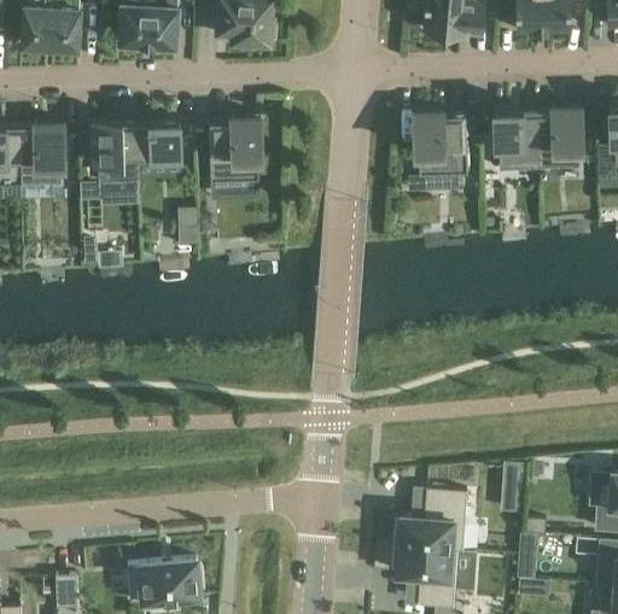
[(23,0),(24,5),(22,45),(21,44),(21,46),(79,50),(79,47),(77,47),(80,9),(79,7),(79,0),(23,0)]
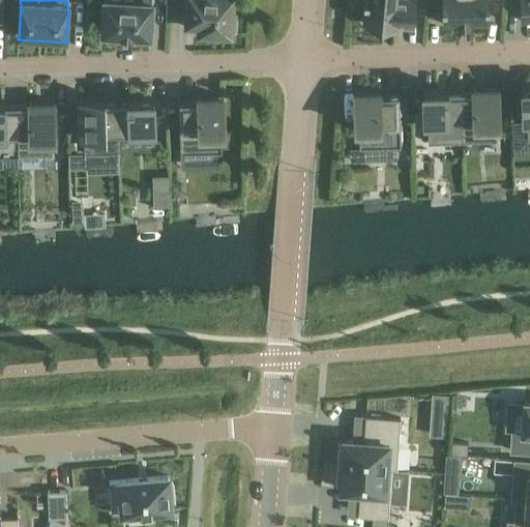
[(102,35),(101,36),(150,39),(152,5),(152,0),(137,0),(137,4),(104,3),(104,4),(105,4),(104,12),(99,16),(99,25),(102,29),(102,35)]
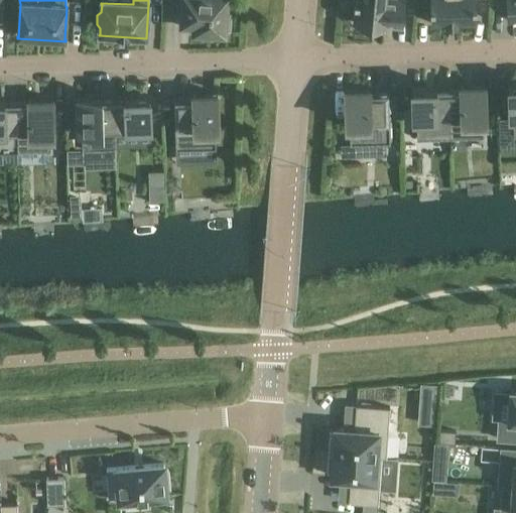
[(194,27),(192,34),(225,36),(225,31),(230,32),(230,18),(226,18),(227,0),(181,0),(180,26),(194,27)]
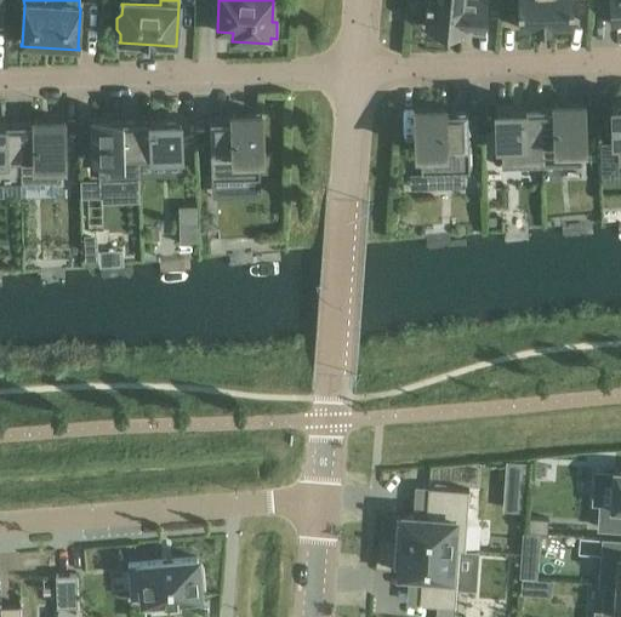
[(428,9),(426,32),(462,35),(463,32),(484,33),(488,3),(483,1),(482,0),(426,0),(426,9),(428,9)]
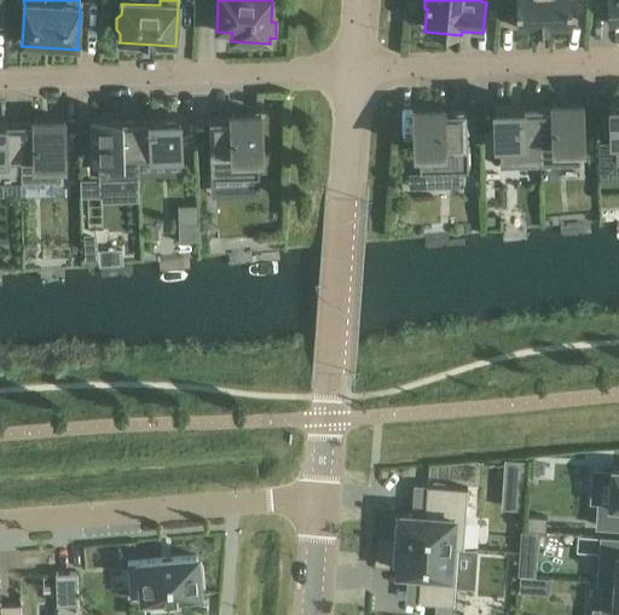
[(516,0),(518,32),(536,32),(536,35),(549,34),(549,32),(571,30),(570,0),(516,0)]
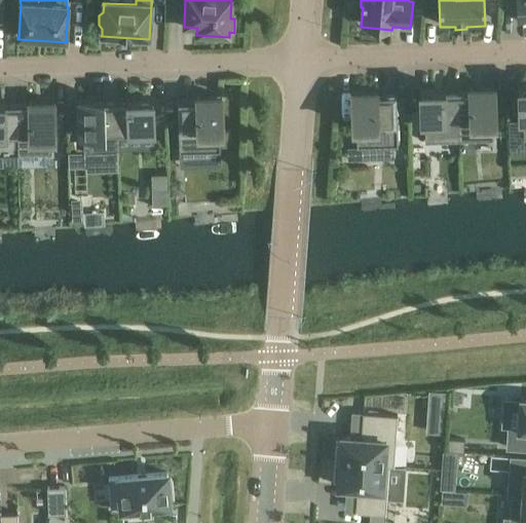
[(525,0),(516,0),(517,24),(525,23),(525,0)]
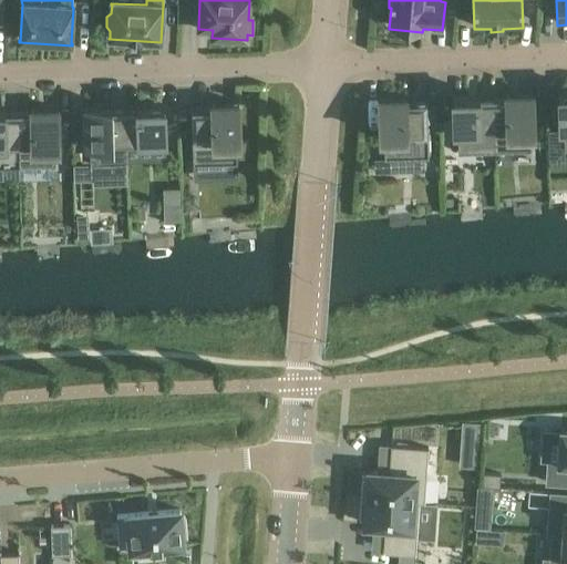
[(493,102),(494,155),(531,154),(531,135),(534,135),(533,98),(506,98),(506,102),(493,102)]
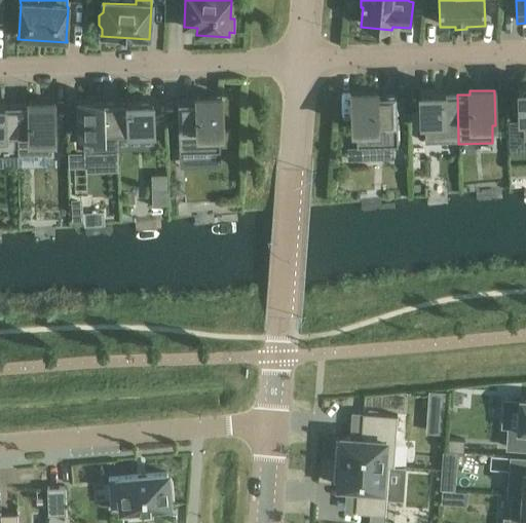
[(458,144),(457,95),(445,95),(445,91),(420,92),(421,127),(424,127),(425,145),(458,144)]
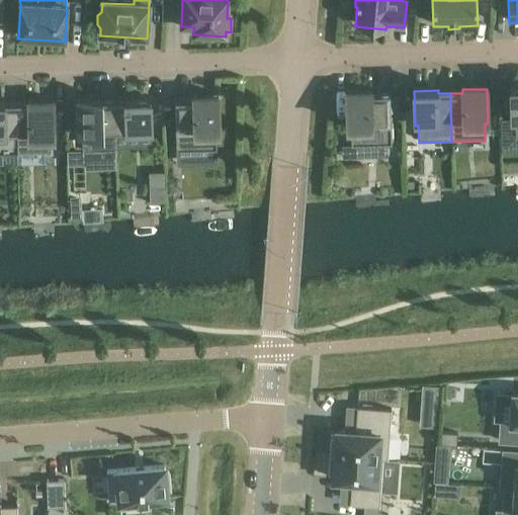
[(370,92),(346,93),(347,127),(350,127),(351,147),(392,146),(390,95),(370,95),(370,92)]
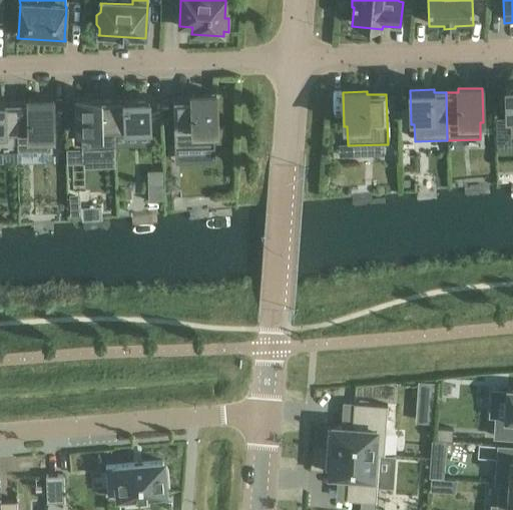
[(215,96),(191,97),(191,100),(172,101),(174,151),(214,149),(213,130),(216,130),(215,96)]
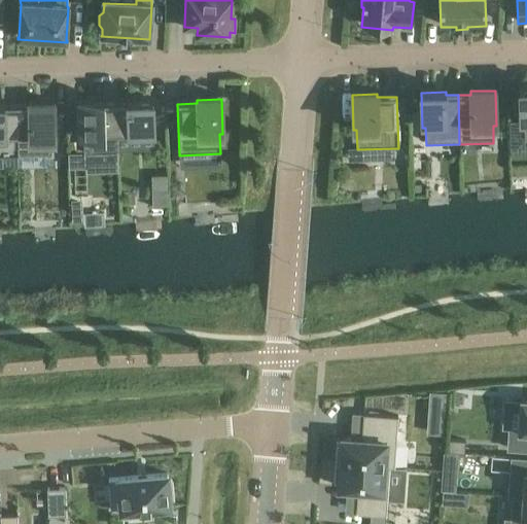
[(115,106),(116,135),(117,135),(129,134),(129,137),(153,136),(152,101),(128,102),(128,105),(115,106)]
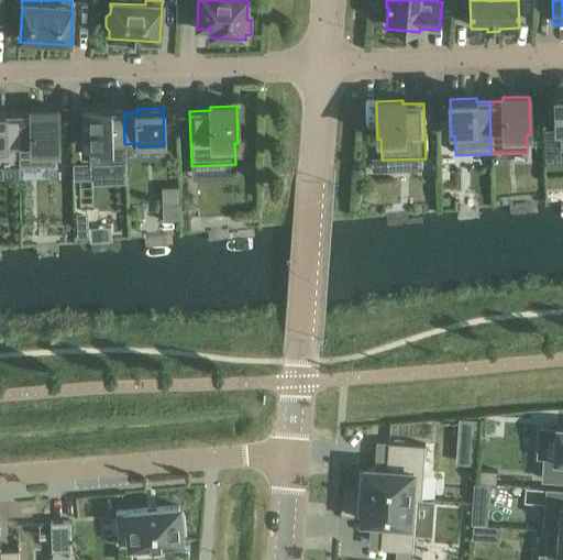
[(111,110),(84,111),(85,147),(88,147),(89,166),(125,165),(125,144),(124,144),(123,113),(111,113),(111,110)]
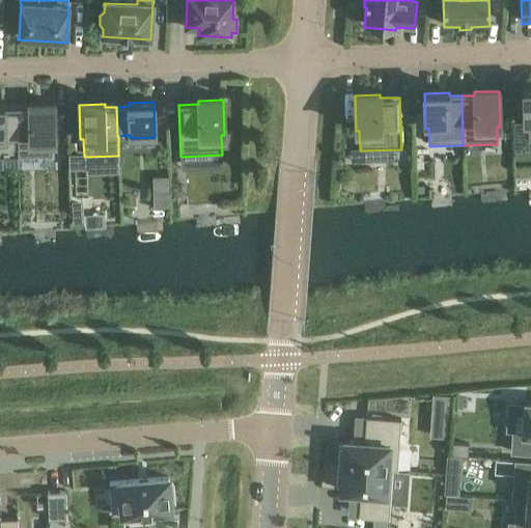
[(17,109),(18,159),(52,158),(52,140),(55,140),(54,105),(29,106),(29,109),(17,109)]
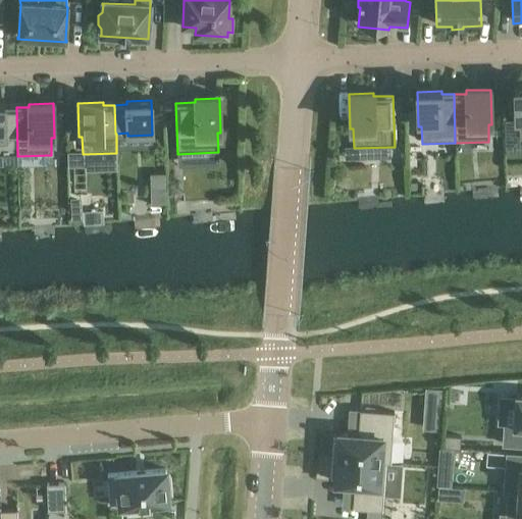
[(0,156),(17,156),(16,107),(5,107),(5,104),(0,104),(0,156)]
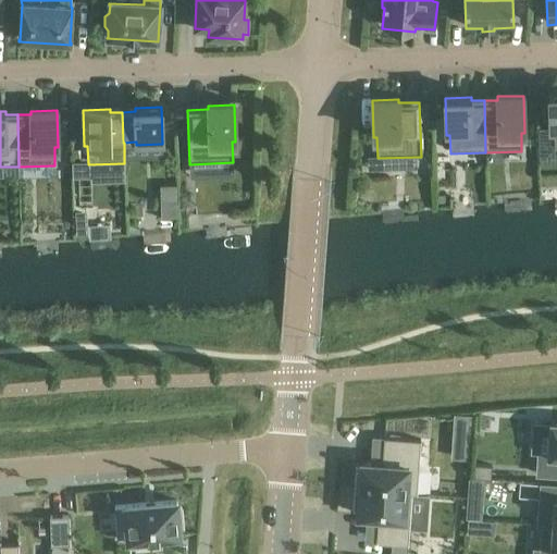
[(176,187),(160,188),(161,204),(176,204),(176,187)]
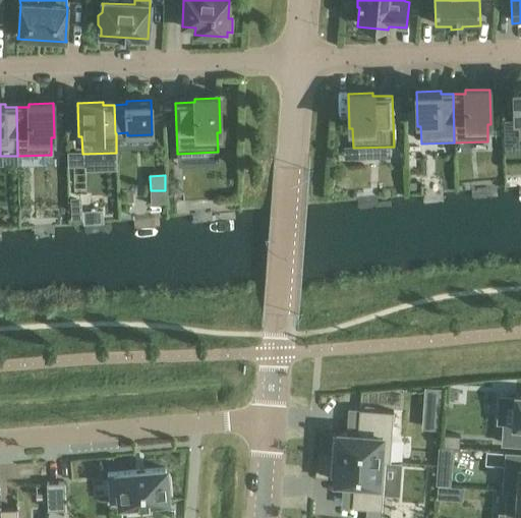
[(423,401),(421,430),(438,432),(440,402),(441,391),(424,390),(423,401)]
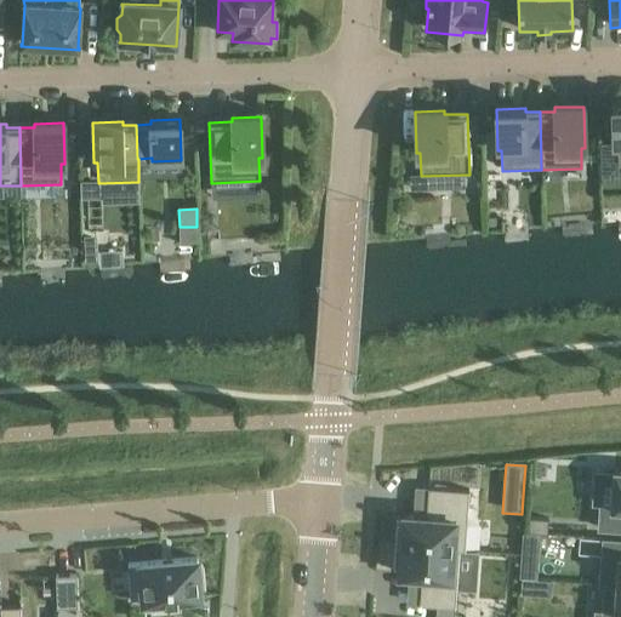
[(600,508),(598,531),(620,532),(620,473),(614,473),(611,509),(600,508)]
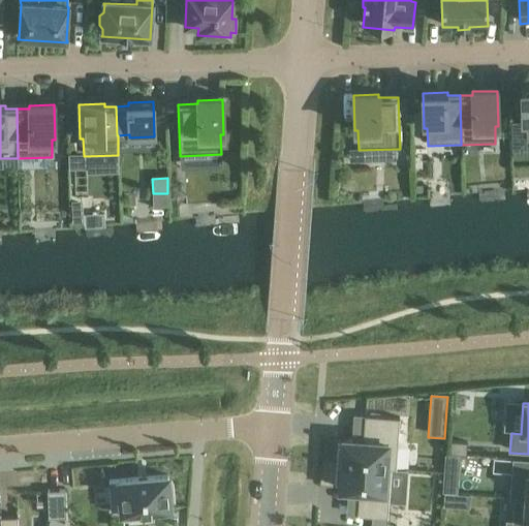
[(338,446),(336,466),(391,470),(391,471),(396,471),(396,470),(399,421),(365,419),(363,443),(351,442),(343,441),(343,446),(338,446)]
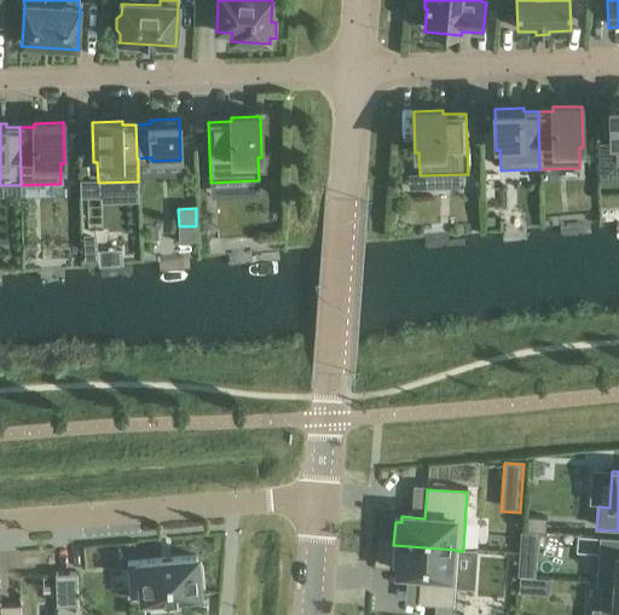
[(520,534),(519,549),(537,549),(538,534),(520,534)]
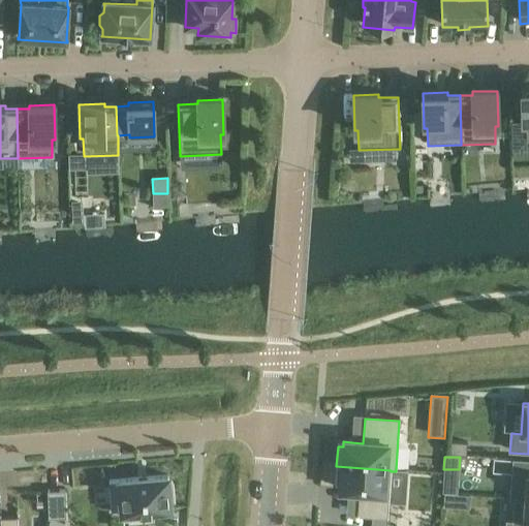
[(510,500),(510,501),(516,501),(516,500),(528,501),(528,462),(514,461),(510,500)]
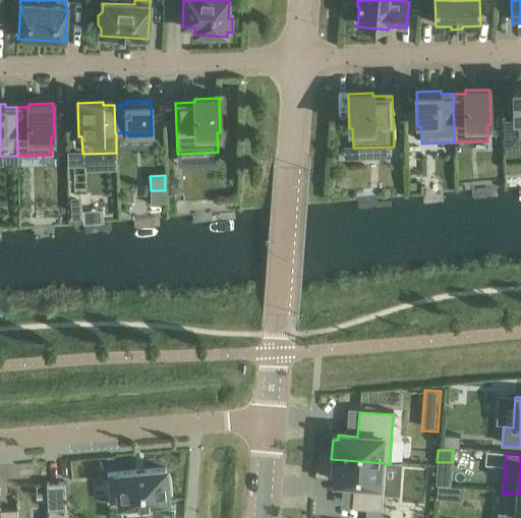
[(331,459),(330,478),(335,479),(335,484),(342,484),(353,485),(351,510),(381,512),(385,464),(385,463),(331,459)]
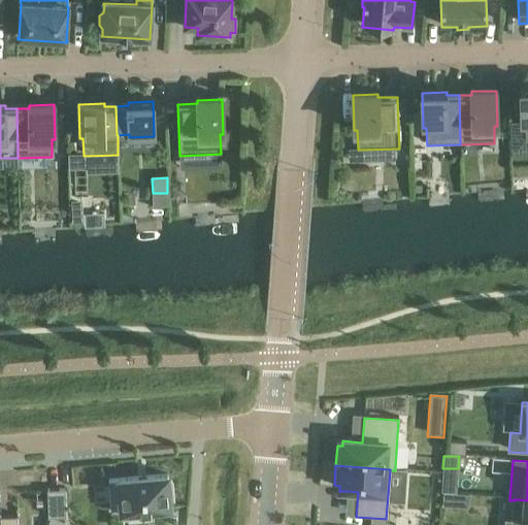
[(172,511),(170,474),(116,480),(119,516),(172,511)]
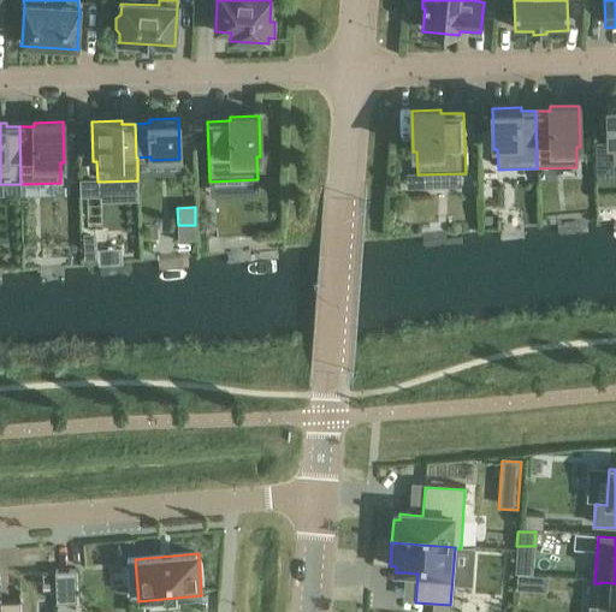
[(76,572),(55,574),(57,605),(77,604),(76,572)]
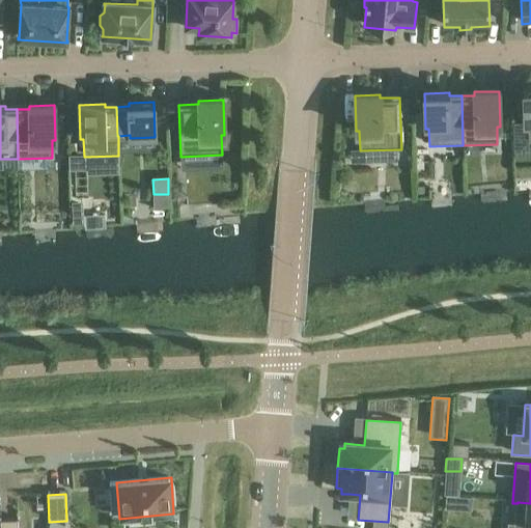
[(508,526),(508,527),(530,527),(530,503),(518,502),(518,503),(515,526),(508,526)]
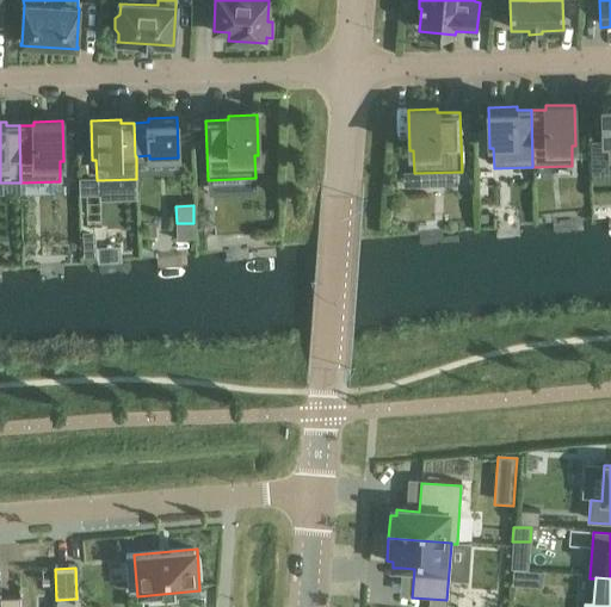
[(20,606),(20,599),(0,599),(0,594),(0,606),(20,606)]
